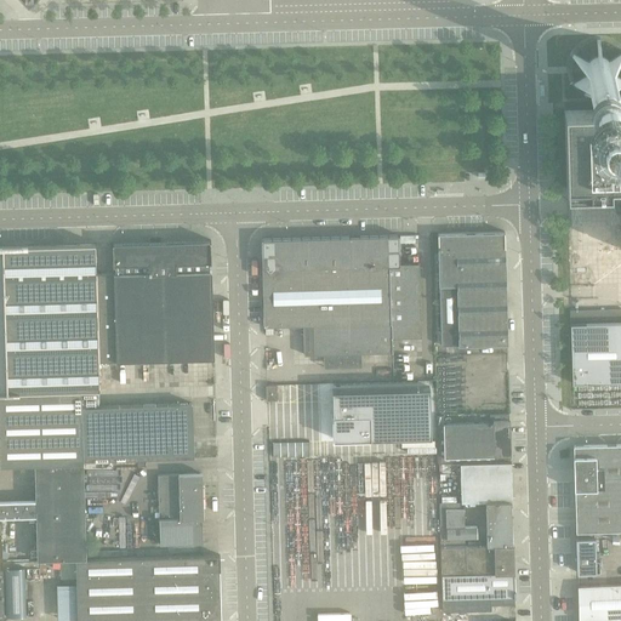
[(593,93),(597,93),(597,109),(604,109),(604,93),(607,92),(609,92),(613,90),(615,89),(617,86),(619,85),(620,83),(620,81),(620,56),(619,53),(617,51),(615,50),(613,47),(609,46),(607,45),(604,45),(600,45),(598,45),(594,45),(592,46),(588,47),(586,49),(584,50),(581,52),(580,55),(577,57),(576,60),(576,63),(575,66),(575,68),(575,72),(575,74),(576,78),(577,80),(579,83),(581,85),(584,87),(586,90),(588,91),(591,92),(593,93)]
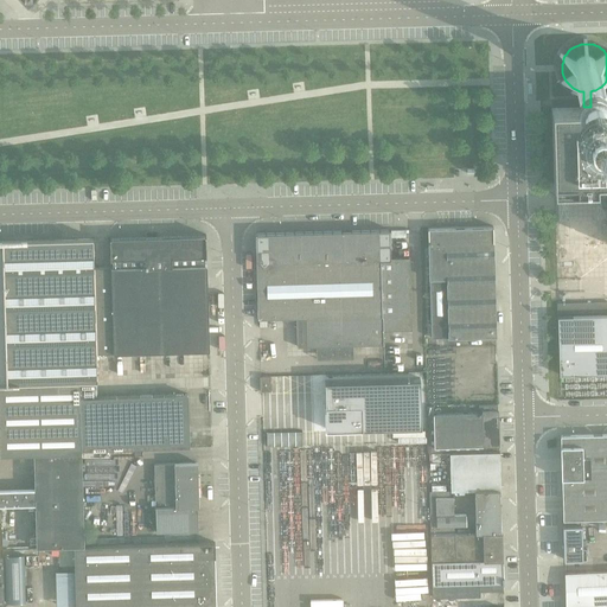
[(606,106),(590,107),(583,107),(551,108),(554,189),(598,186),(596,179),(606,178),(606,106)]
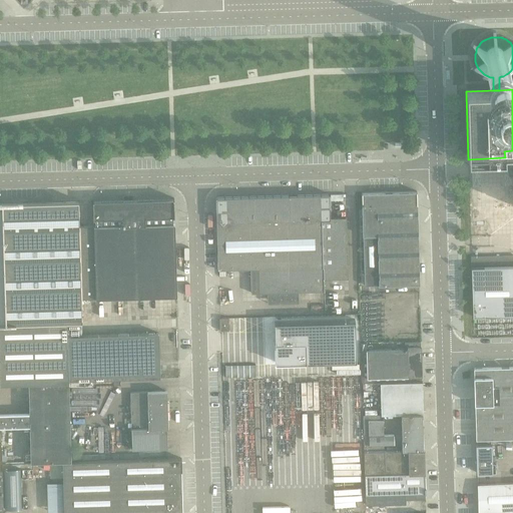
[(417,191),(362,193),(362,205),(363,205),(364,235),(378,235),(380,286),(420,285),(417,204),(418,204),(417,191)]
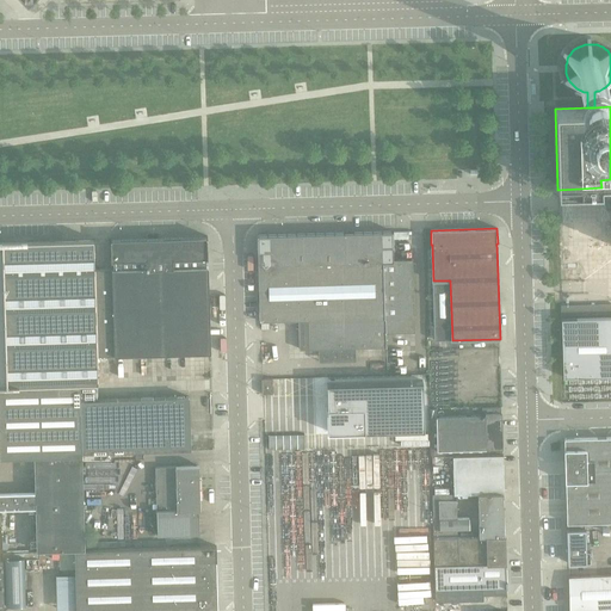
[(393,232),(258,235),(260,322),(327,320),(328,362),(356,360),(356,347),(387,346),(386,333),(415,332),(413,259),(394,260),(393,245),(393,240),(393,232)]
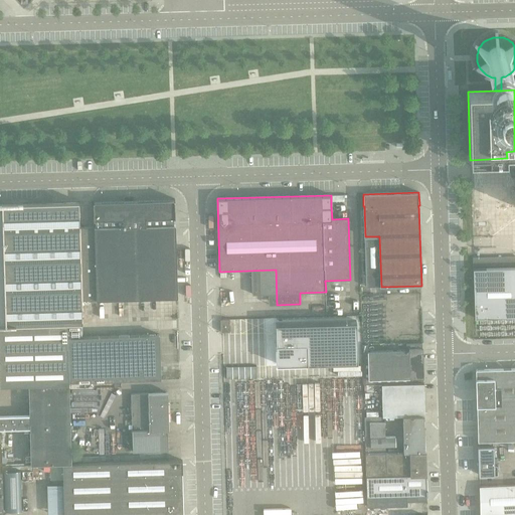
[(175,199),(95,201),(94,201),(94,219),(96,219),(96,227),(79,227),(81,299),(81,300),(177,297),(175,225),(174,225),(174,217),(176,217),(175,199)]
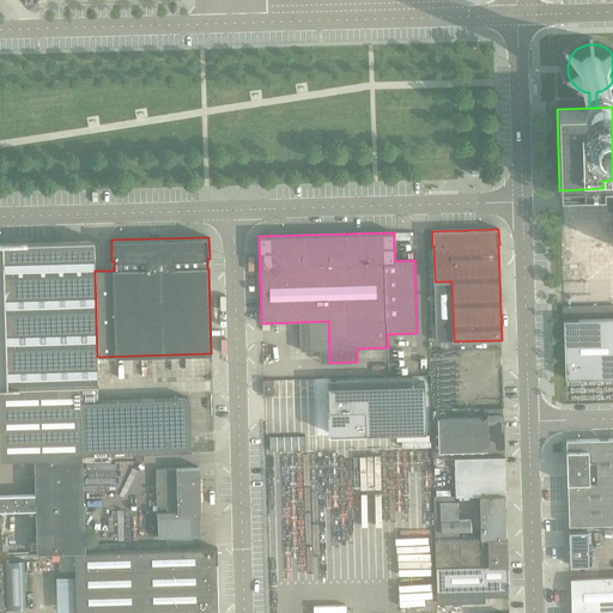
[(97,356),(95,271),(95,241),(0,243),(0,457),(0,459),(0,444),(0,387),(80,384),(98,383),(97,357),(97,356)]
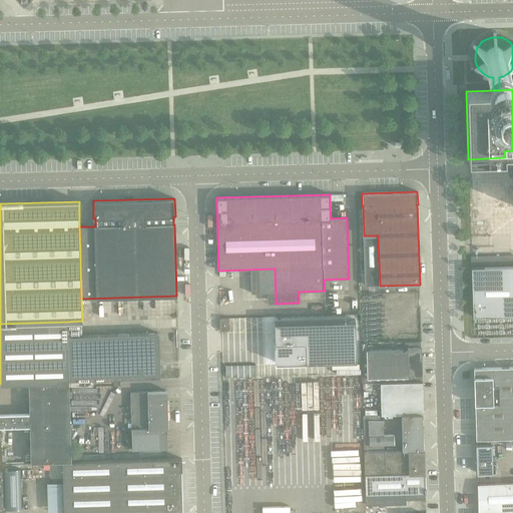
[(512,266),(472,267),(473,316),(512,315),(512,266)]
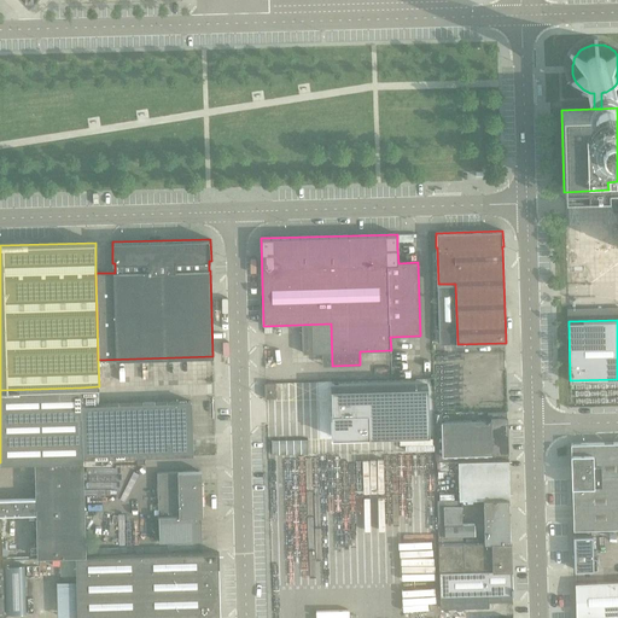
[(275,384),(264,384),(266,398),(277,398),(275,384)]
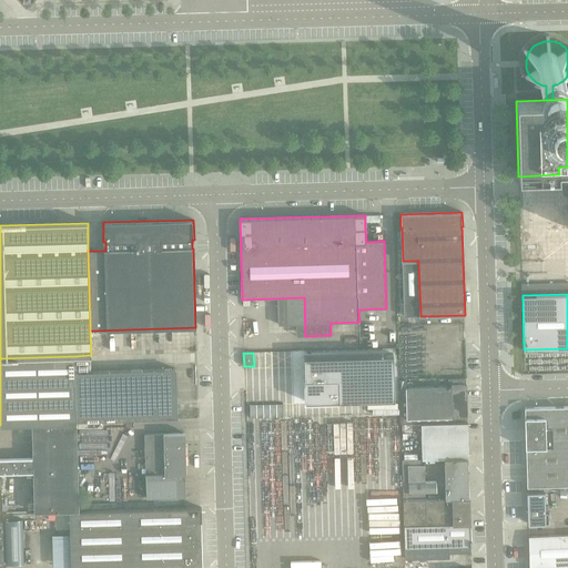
[(393,354),(304,357),(305,402),(394,399),(393,354)]
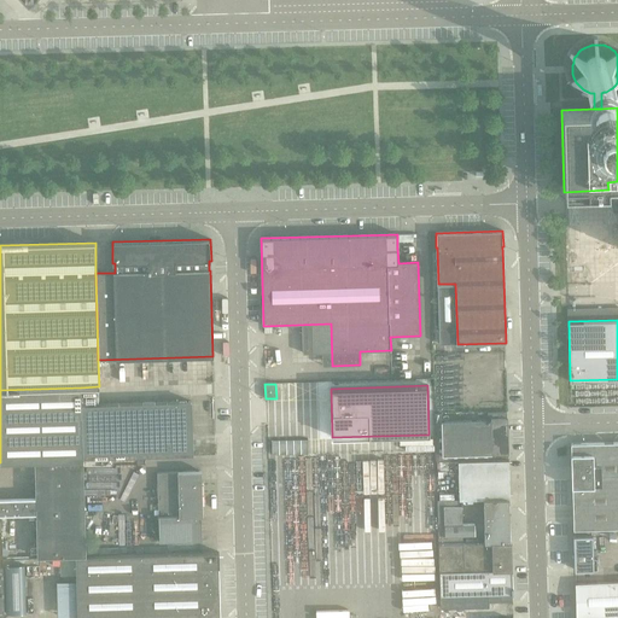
[(193,458),(192,406),(192,402),(82,406),(81,388),(0,390),(0,448),(0,462),(0,464),(35,462),(83,461),(193,458)]
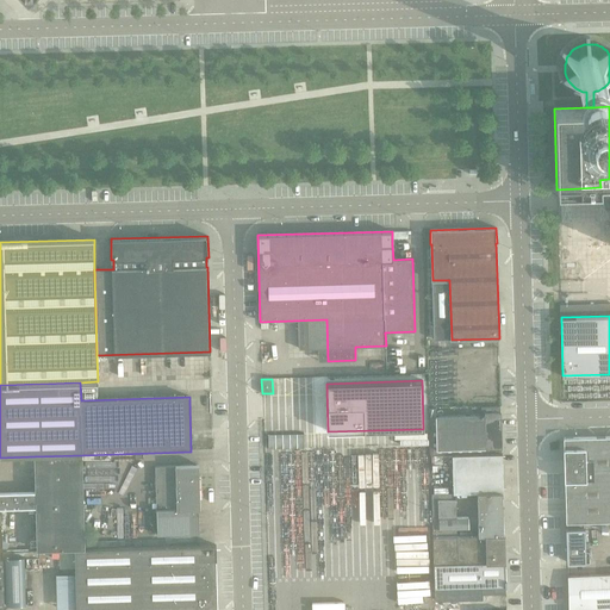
[(479,416),(430,417),(430,433),(431,456),(453,455),(502,454),(500,406),(481,408),(481,415),(479,415),(479,416)]
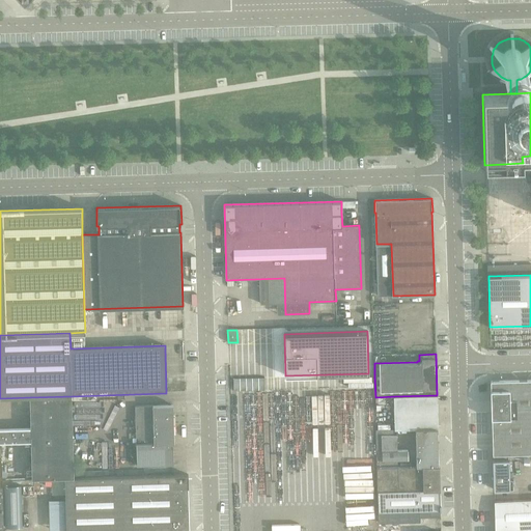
[(530,380),(491,382),(493,455),(494,455),(508,454),(530,453),(530,380)]
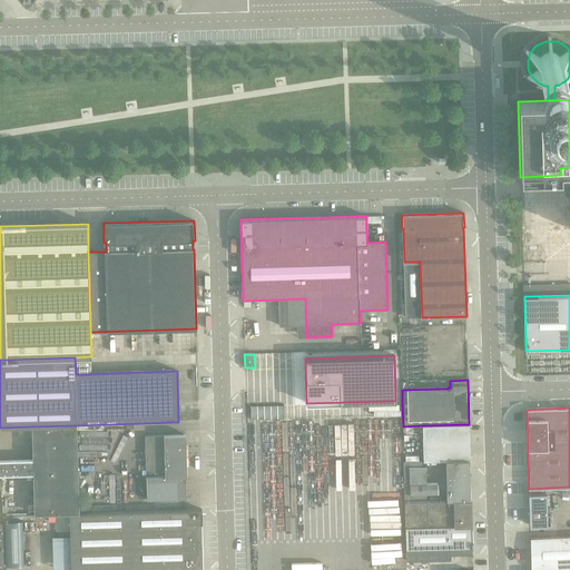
[(470,424),(469,424),(423,425),(424,461),(426,461),(446,461),(470,460),(471,460),(470,424)]
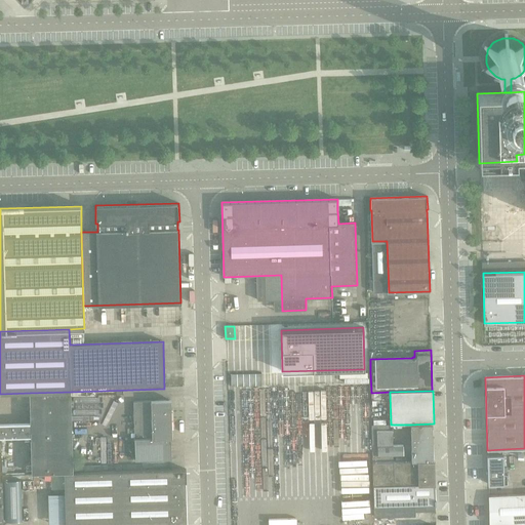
[(73,473),(71,392),(30,393),(31,422),(0,422),(0,438),(1,438),(31,437),(32,474),(65,473),(73,473)]
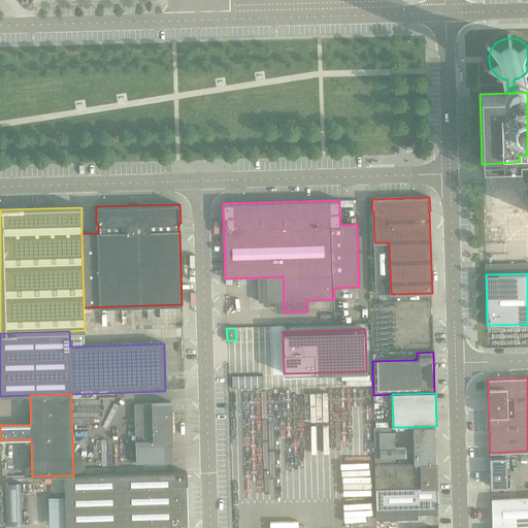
[(136,463),(172,462),(172,441),(173,441),(173,422),(174,422),(174,414),(172,414),(172,402),(152,403),(134,404),(136,463)]
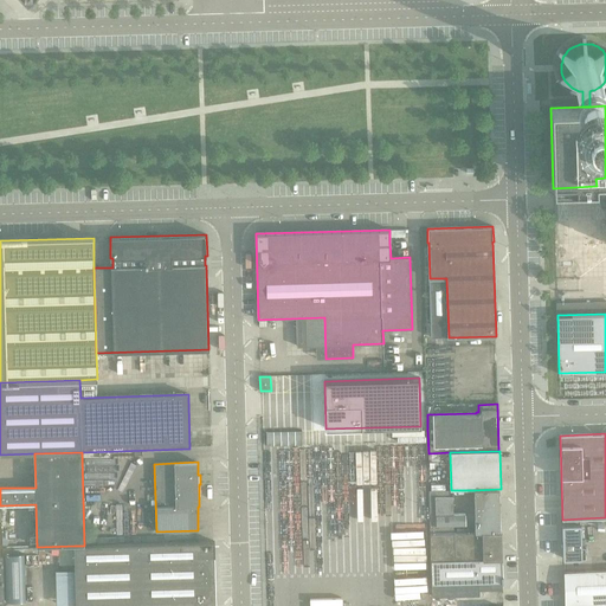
[(500,489),(475,490),(475,500),(475,514),(475,522),(476,533),(501,532),(500,521),(500,489)]
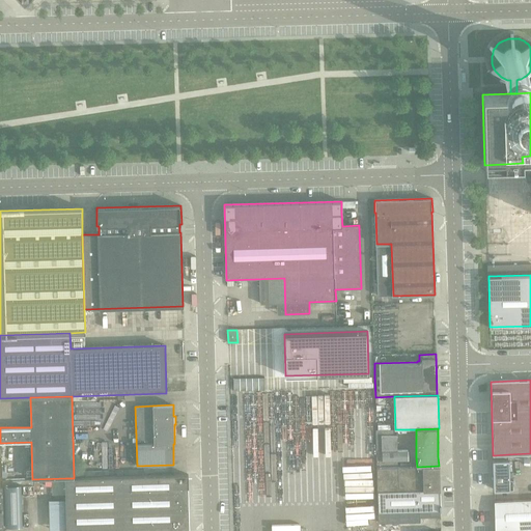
[(376,430),(378,468),(398,467),(397,459),(408,459),(408,450),(397,451),(397,429),(395,429),(376,430)]
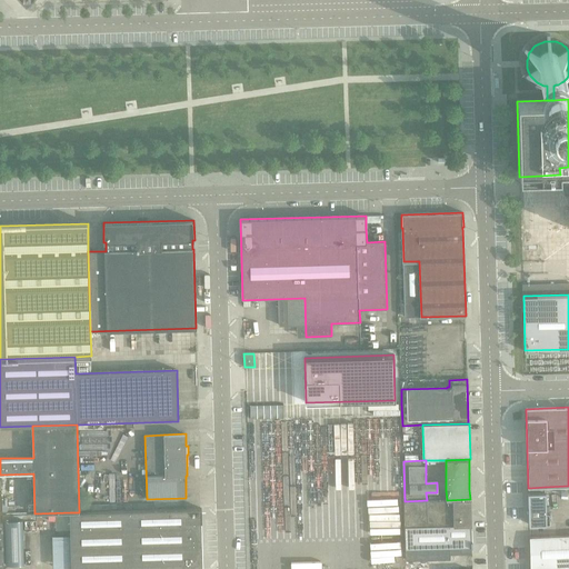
[(545,487),(529,488),(529,493),(528,493),(529,525),(549,523),(549,513),(546,513),(545,487)]
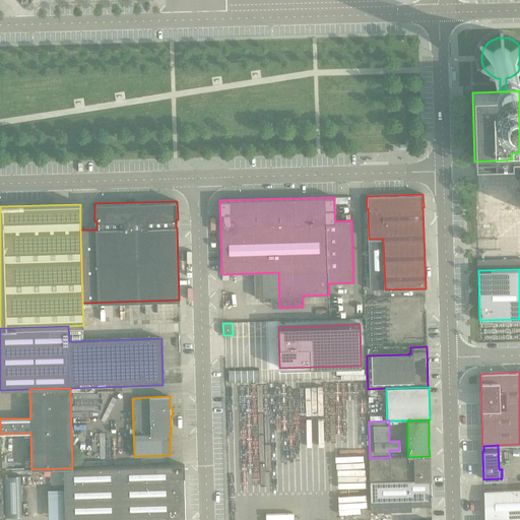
[(431,475),(431,456),(430,456),(408,457),(390,457),(370,458),(371,489),(371,502),(432,500),(431,479),(431,475)]
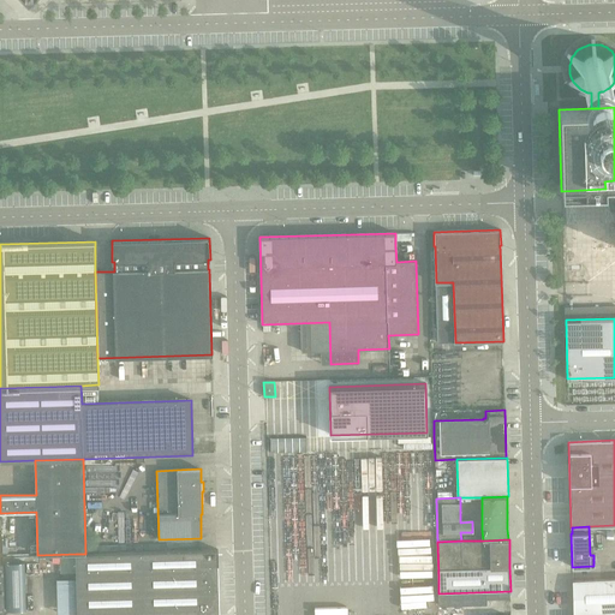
[(218,550),(202,550),(85,554),(76,554),(77,614),(159,614),(220,613),(219,565),(218,550)]
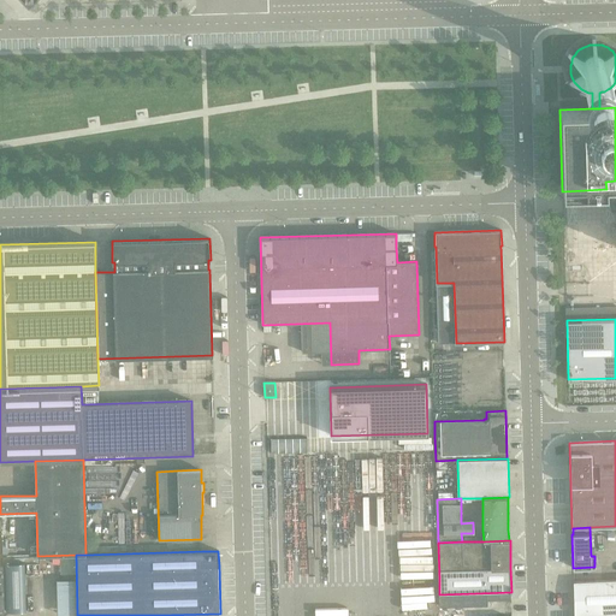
[(24,560),(5,560),(6,608),(25,608),(24,560)]
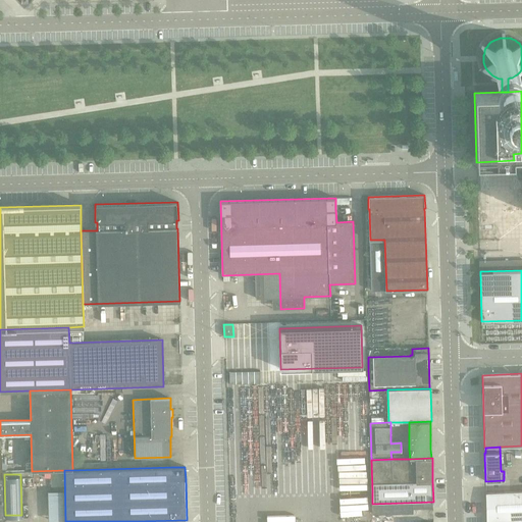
[(64,490),(48,490),(49,521),(65,520),(64,490)]
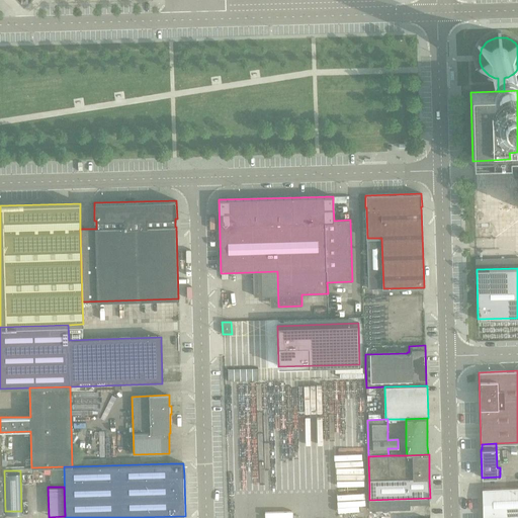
[(517,517),(517,488),(483,490),(483,517),(517,517)]
